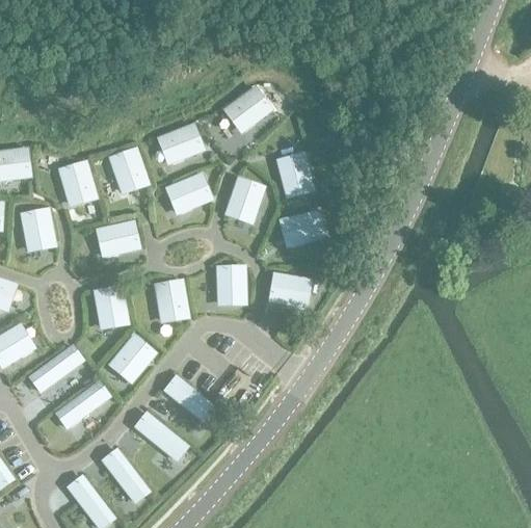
[(255,120),(271,106),(256,85),(230,104),(239,116),(238,117),(245,128),(256,121),(255,120)]
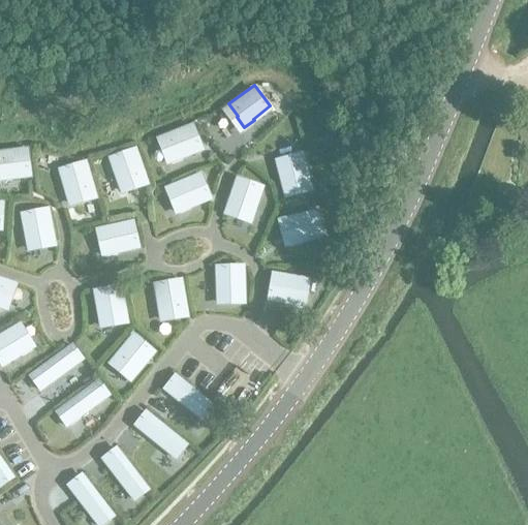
[(192,122),(162,133),(168,148),(167,149),(172,160),(183,155),(183,154),(203,147),(192,122)]
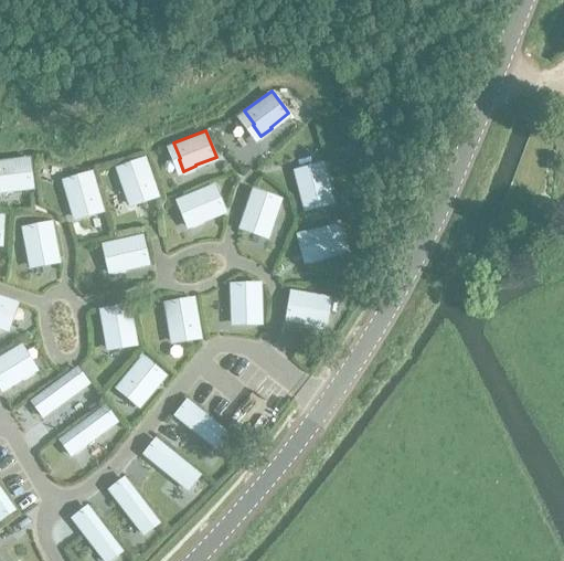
[(145,155),(117,165),(125,187),(124,187),(128,199),(141,194),(140,193),(156,188),(145,155)]
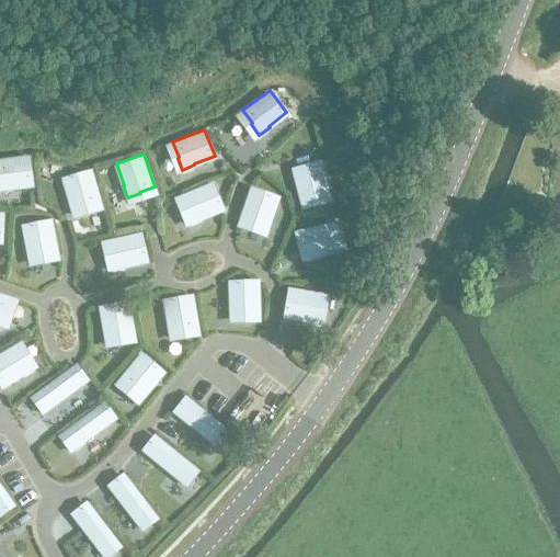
[(10,185),(33,183),(29,155),(0,158),(0,188),(10,186),(10,185)]
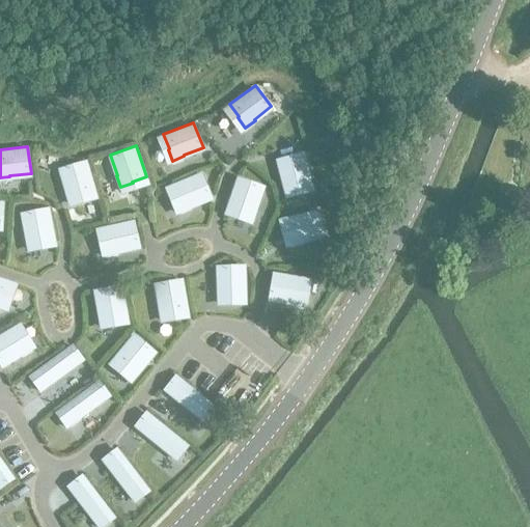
[(289,158),(277,161),(280,173),(281,173),(287,194),(313,187),(305,156),(289,159),(289,158)]
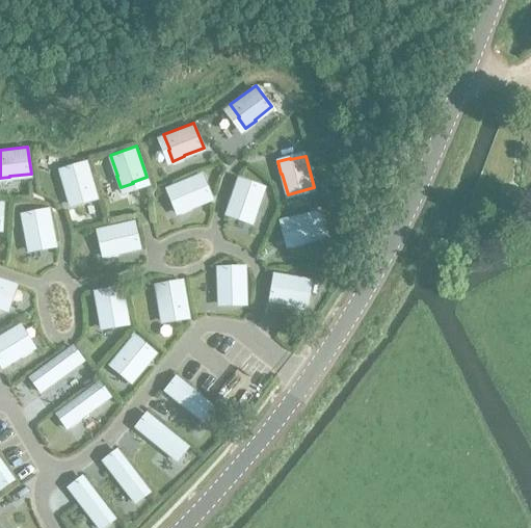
[(86,159),(60,166),(67,187),(64,188),(69,200),(80,196),(80,195),(96,190),(86,159)]
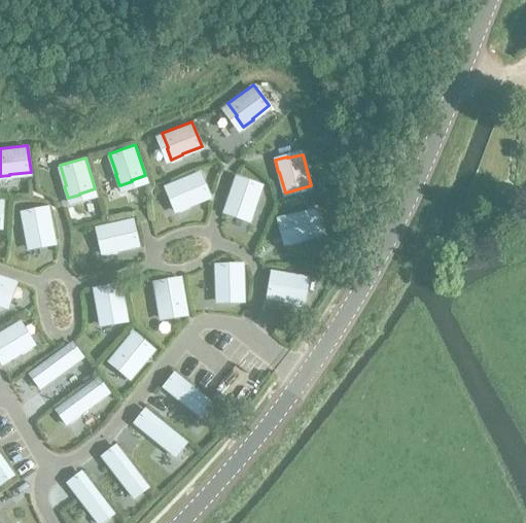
[(200,170),(170,182),(176,197),(175,198),(180,209),(191,204),(190,203),(210,195),(200,170)]
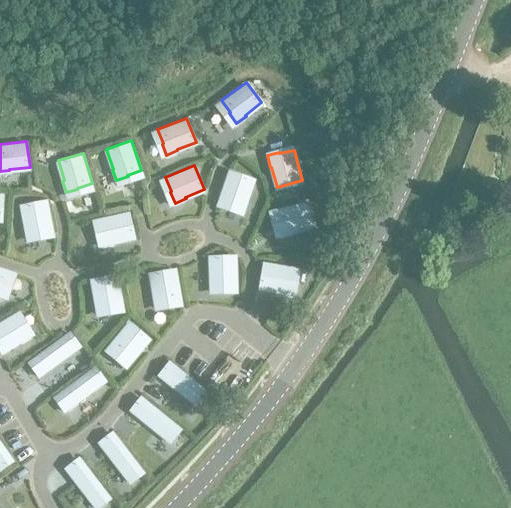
[(230,169),(220,199),(234,204),(234,205),(245,209),(249,197),(248,197),(254,177),(230,169)]
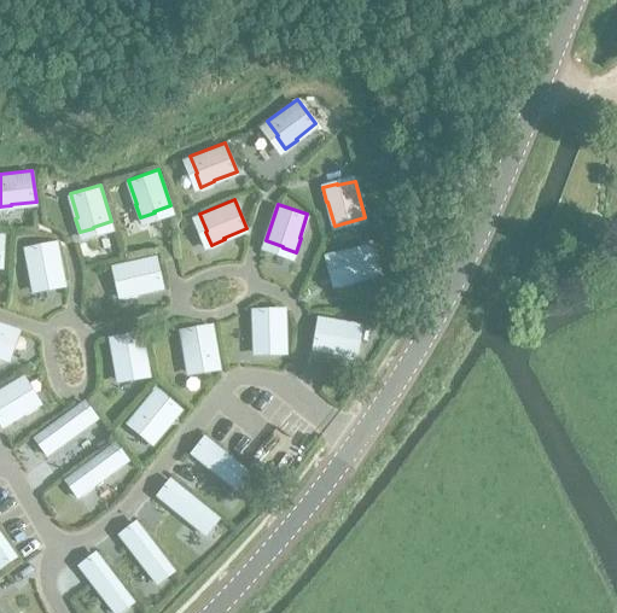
[(39,241),(24,245),(27,258),(28,258),(33,284),(64,278),(57,240),(39,244),(39,241)]
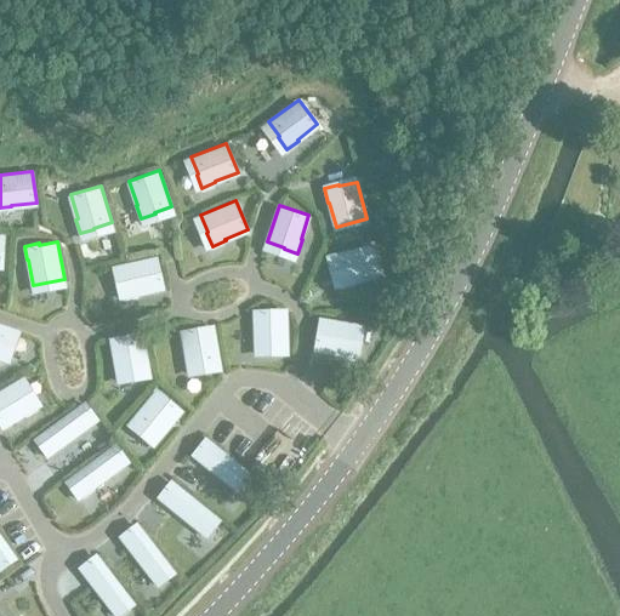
[(333,258),(341,291),(374,283),(365,250),(333,258)]
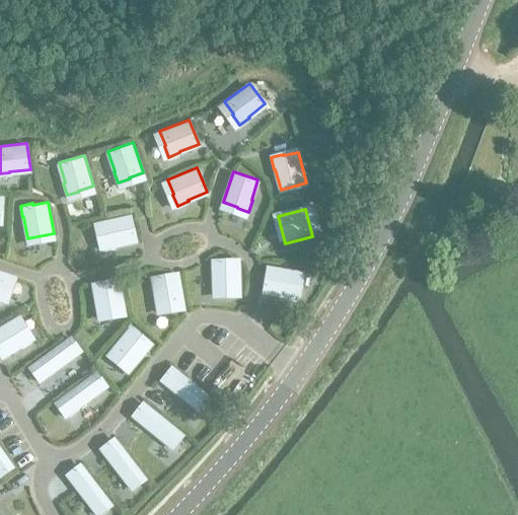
[(131,214),(99,221),(102,235),(101,236),(104,247),(116,245),(116,244),(136,239),(131,214)]
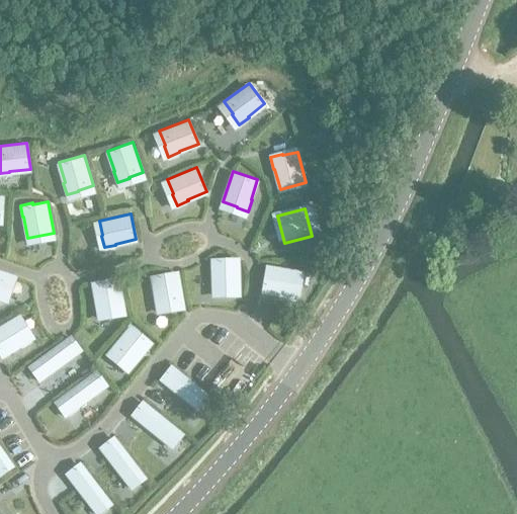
[(212,278),(211,278),(211,290),(224,290),(224,289),(239,288),(239,257),(212,258),(212,278)]
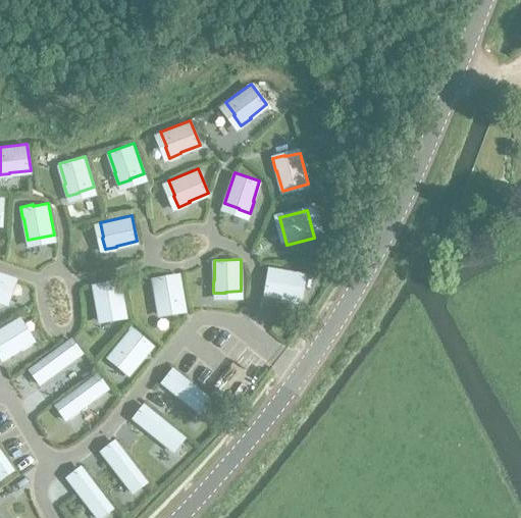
[(296,299),(297,298),(298,289),(297,289),(299,272),(268,267),(264,293),(284,296),(284,297),(296,299)]
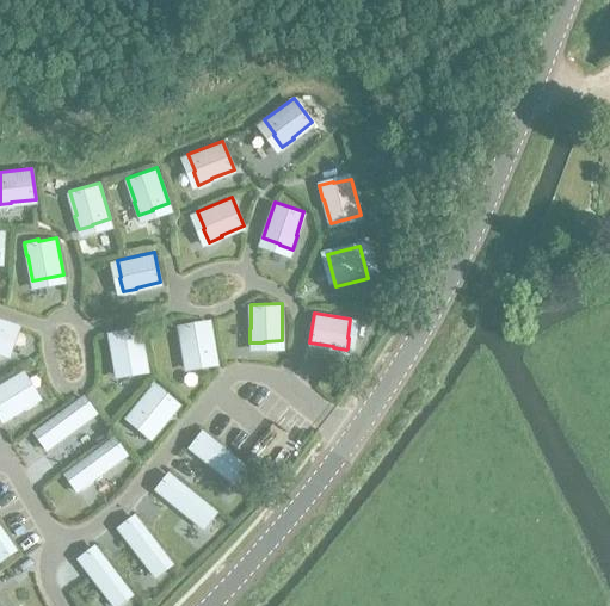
[(0,317),(0,352),(4,353),(8,340),(7,339),(13,322),(0,317)]
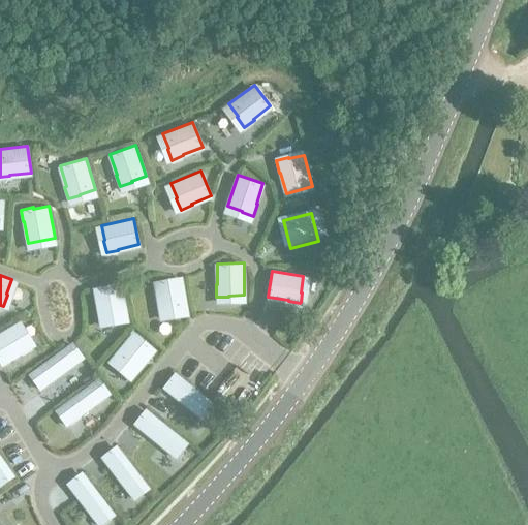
[(181,276),(155,281),(158,302),(157,302),(159,314),(172,312),(172,311),(187,308),(181,276)]
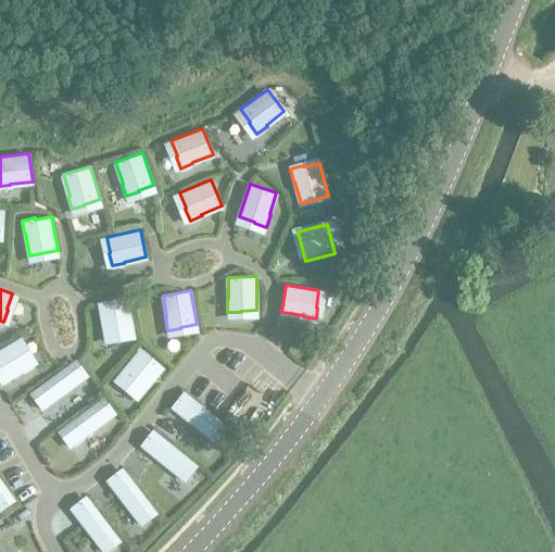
[(127,297),(100,302),(103,324),(102,324),(104,337),(117,335),(116,334),(133,330),(127,297)]
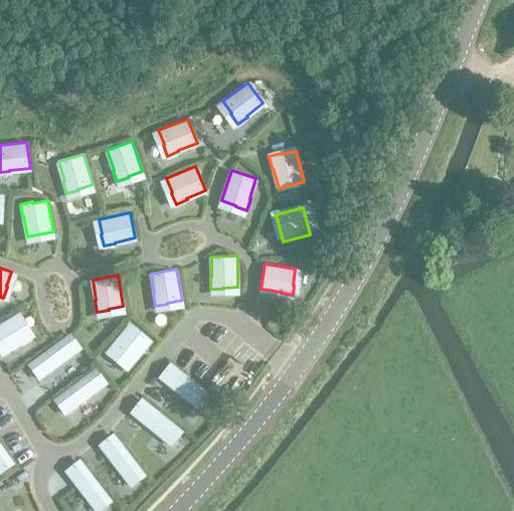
[(16,314),(0,323),(0,348),(3,353),(20,342),(21,343),(31,337),(25,326),(24,327),(16,314)]
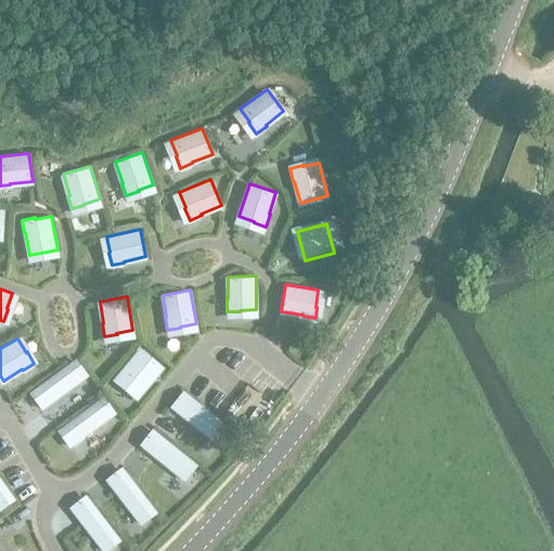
[(149,383),(163,366),(140,348),(119,374),(131,384),(131,385),(141,394),(150,384),(149,383)]
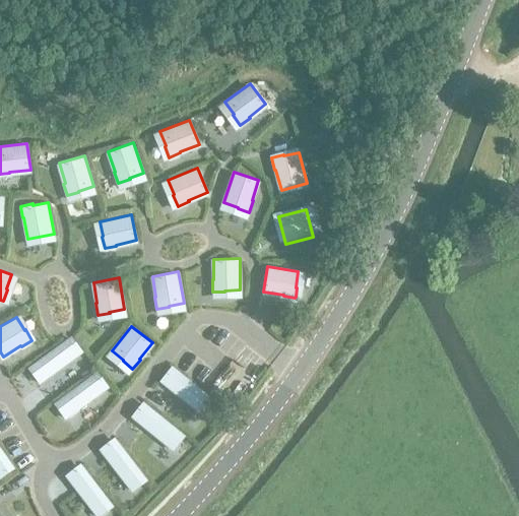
[(53,371),(81,349),(72,336),(29,367),(40,380),(43,378),(44,379),(54,372),(53,371)]
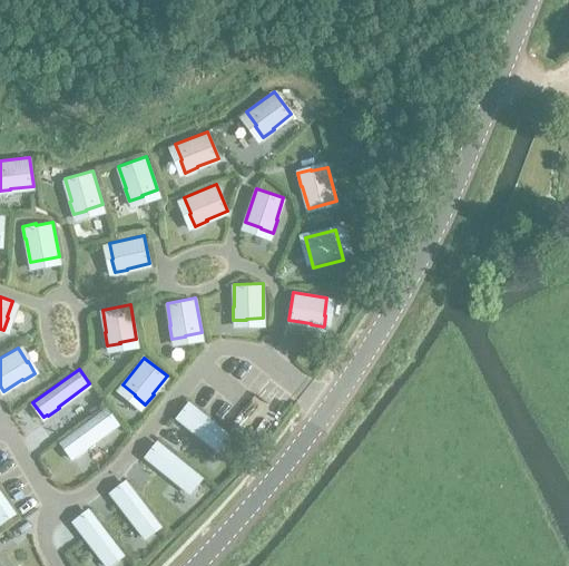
[(233,437),(188,401),(177,416),(207,440),(206,441),(217,449),(218,448),(222,451),(233,437)]
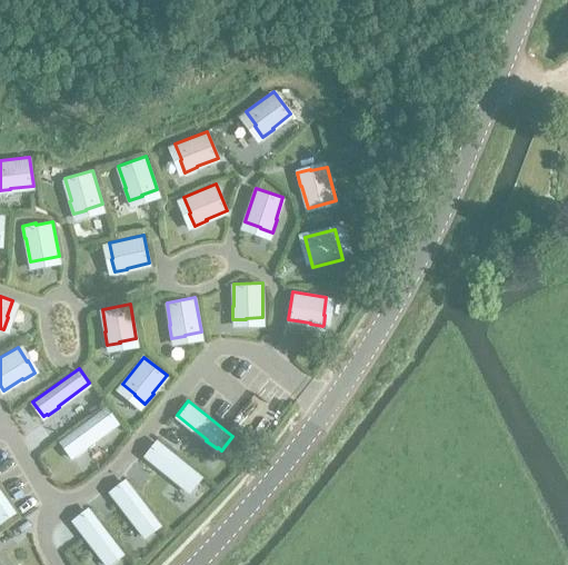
[(118,422),(107,406),(61,440),(72,455),(76,453),(76,454),(87,445),(87,444),(118,422)]
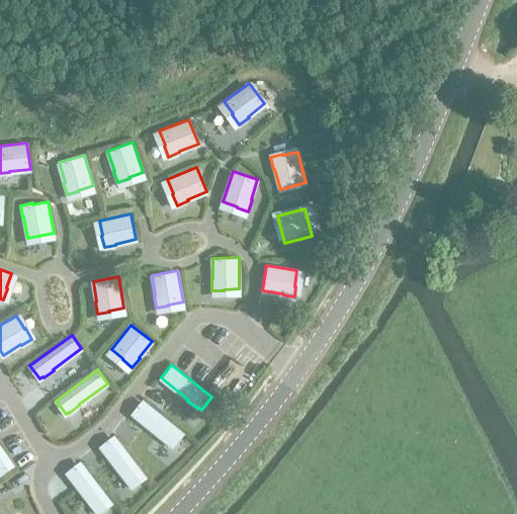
[(183,432),(143,400),(133,413),(160,435),(159,436),(169,444),(170,442),(173,445),(183,432)]
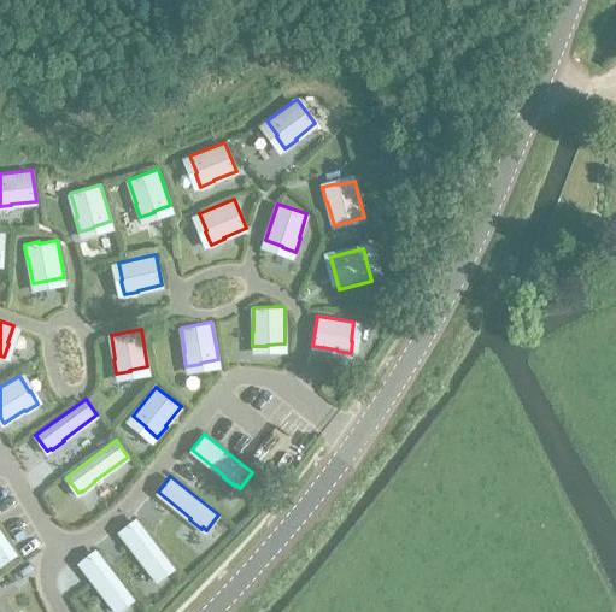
[(172,568),(135,518),(121,530),(146,564),(145,565),(153,576),(154,576),(158,578),(172,568)]
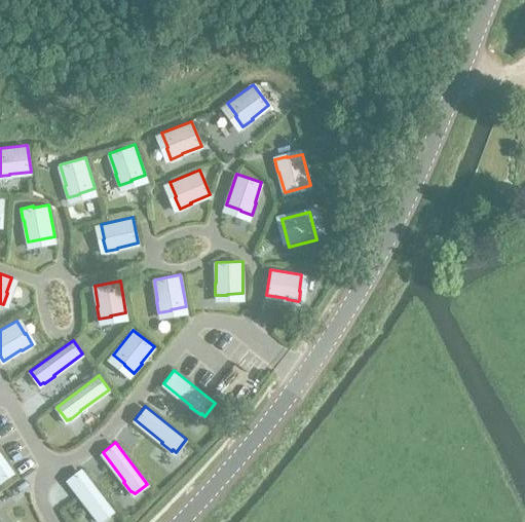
[(0,480),(13,472),(0,452),(0,480)]
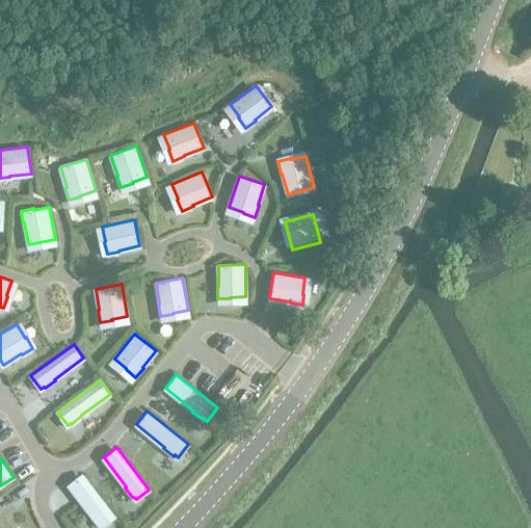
[(82,474),(69,484),(101,526),(114,516),(82,474)]
